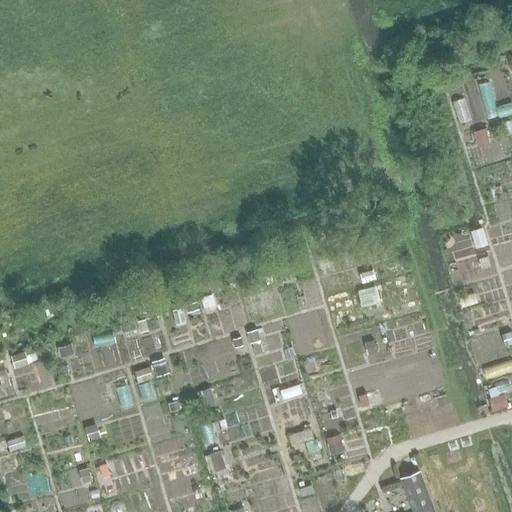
[(472,132),(475,144),(488,141),(485,128),(472,132)]
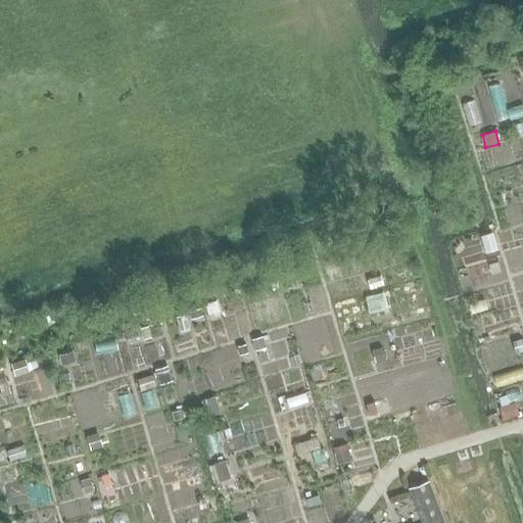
[(492,232),(483,235),(487,248),(496,245),(492,232)]
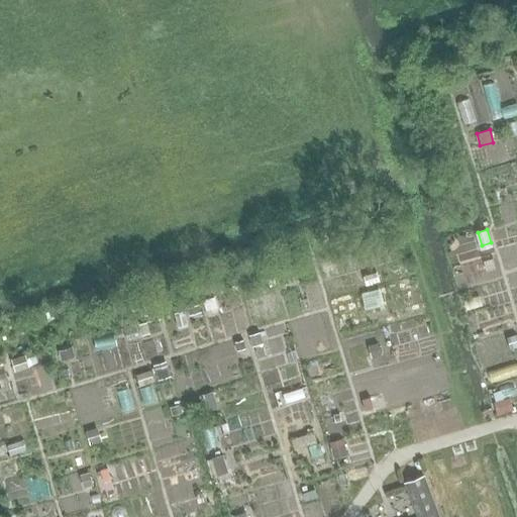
[(333,262),(320,266),(324,279),(336,275),(333,262)]
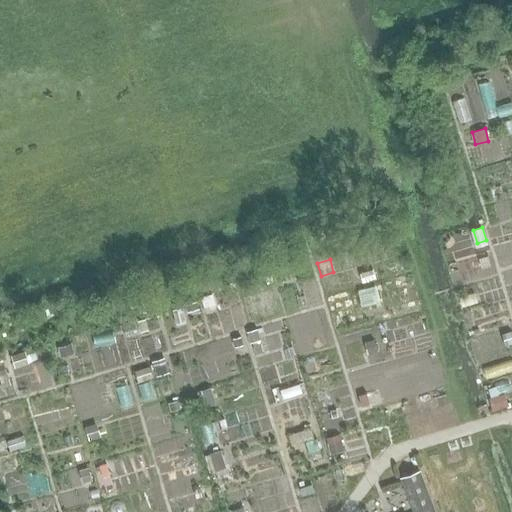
[(282,269),(273,271),(277,283),(285,281),(282,269)]
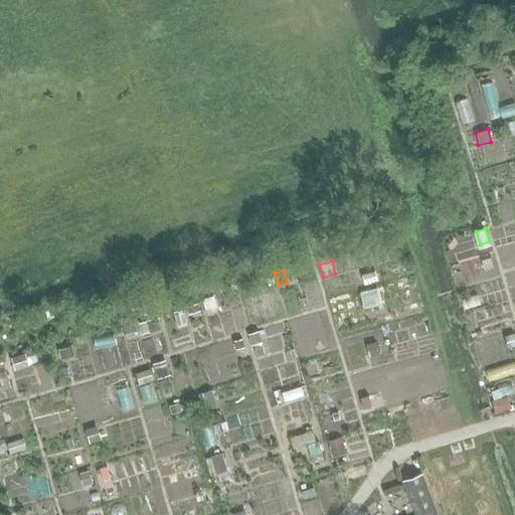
[(273,277),(266,279),(269,286),(275,285),(273,277)]
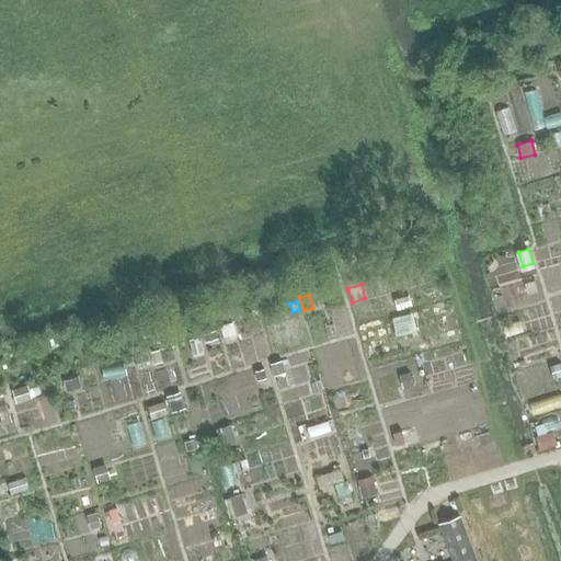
[(519,331),(516,322),(503,327),(505,335),(519,331)]
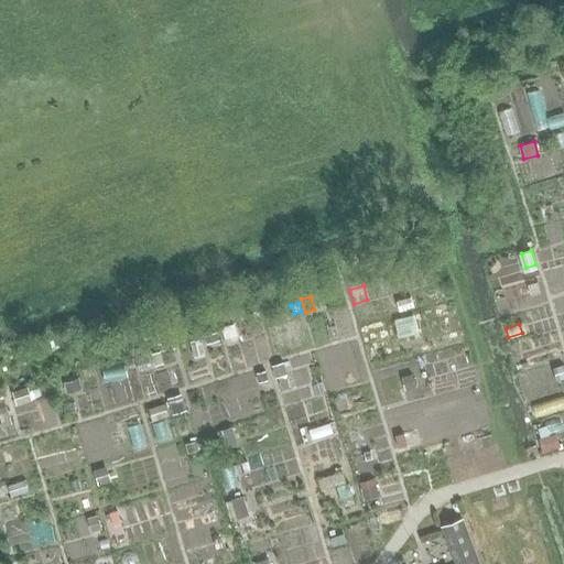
[(223,334),(226,346),(238,342),(234,331),(223,334)]
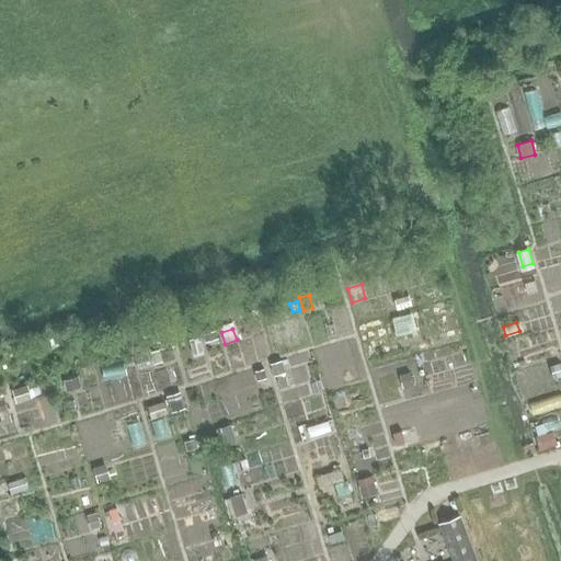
[(203,335),(205,343),(217,339),(215,331),(203,335)]
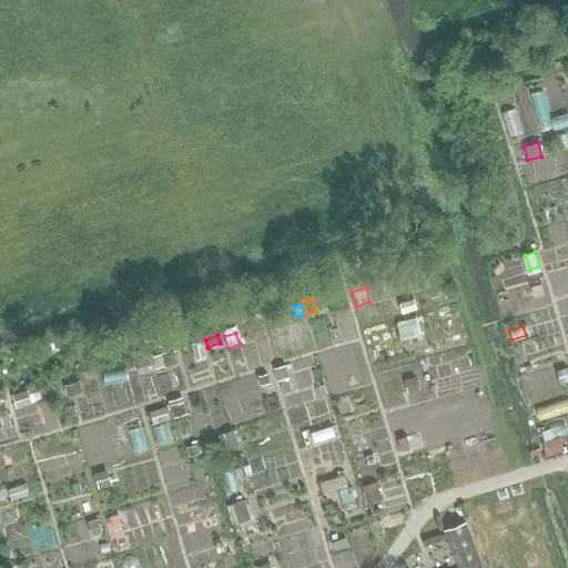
[(47,345),(50,355),(60,352),(57,341),(47,345)]
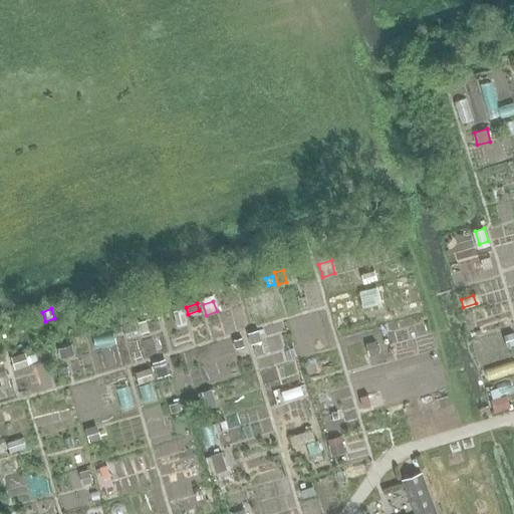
[(182,309),(173,312),(177,326),(186,324),(182,309)]
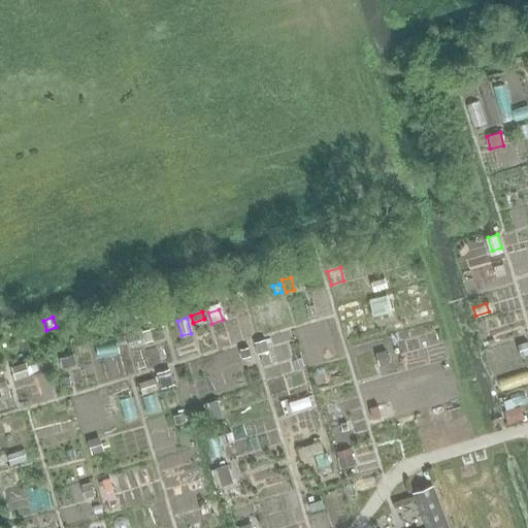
[(141,333),(144,343),(163,337),(160,326),(150,330),(141,333)]
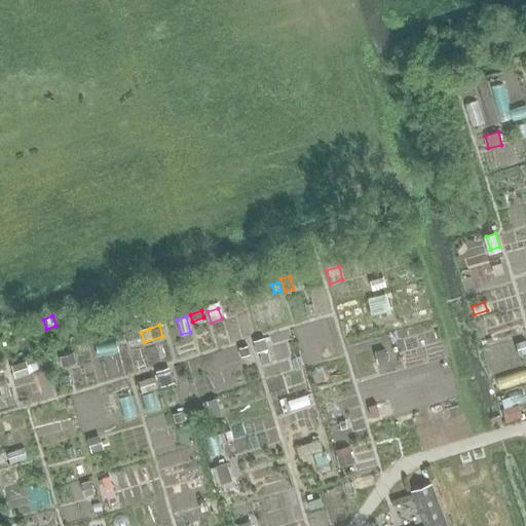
[(253,342),(256,350),(266,347),(264,339),(253,342)]
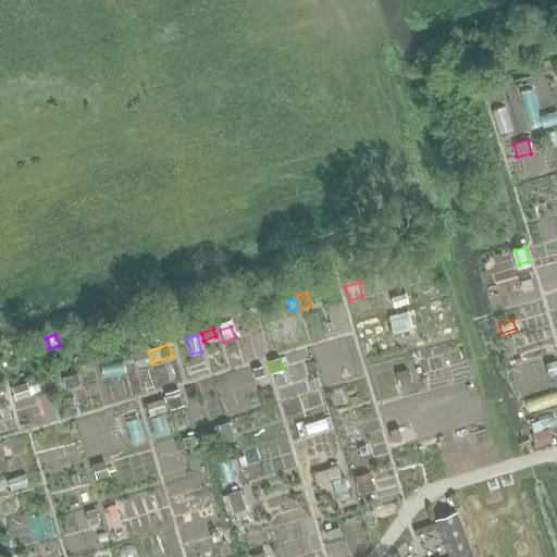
[(252,369),(255,379),(264,376),(261,367),(252,369)]
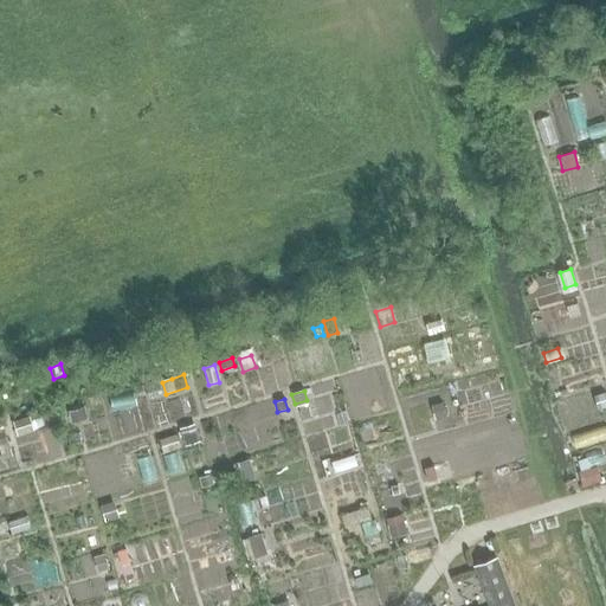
[(69,413),(71,421),(86,418),(84,408),(69,413)]
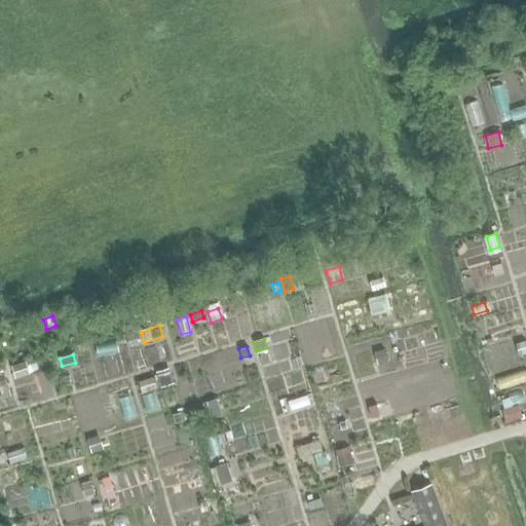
[(11,367),(14,377),(28,373),(25,363),(11,367)]
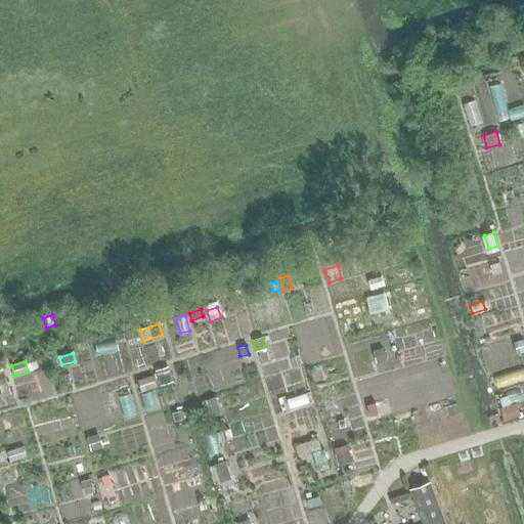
[(156,372),(160,385),(172,381),(167,367),(156,372)]
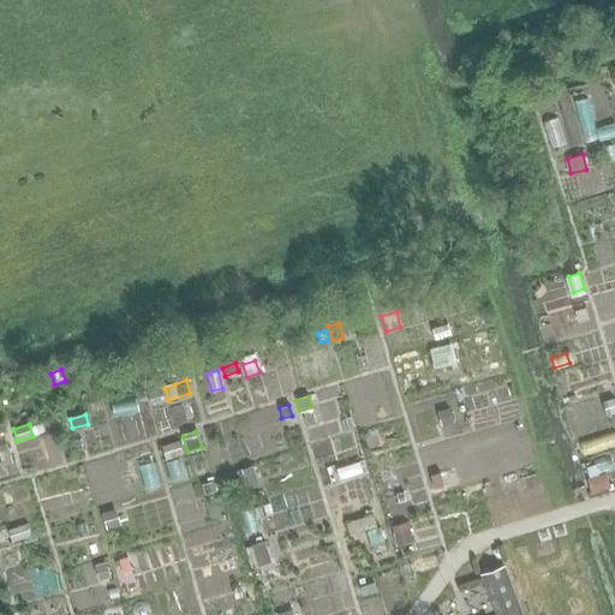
[(242,471),(246,484),(256,481),(252,467),(242,471)]
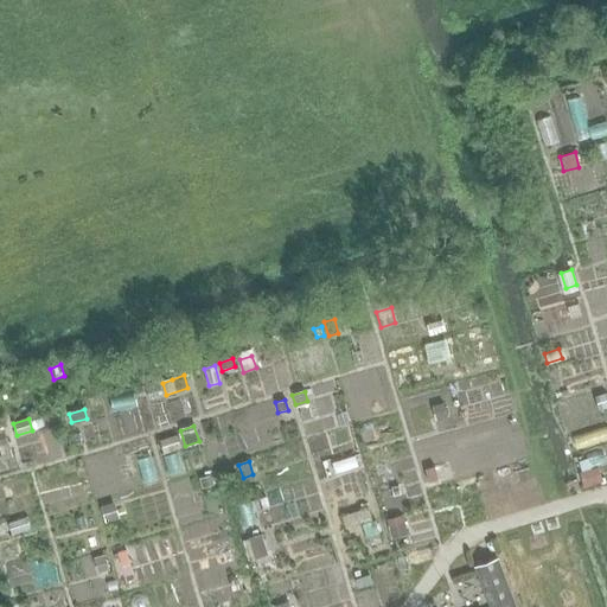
[(600,481),(596,468),(583,472),(587,485),(600,481)]
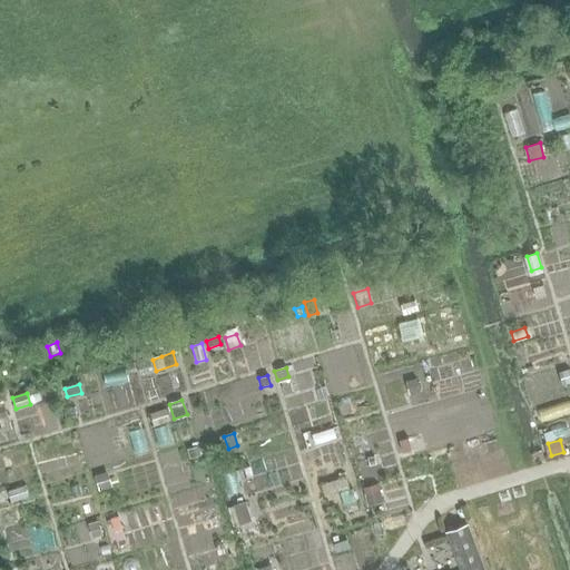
[(187,450),(189,459),(199,455),(197,448),(187,450)]
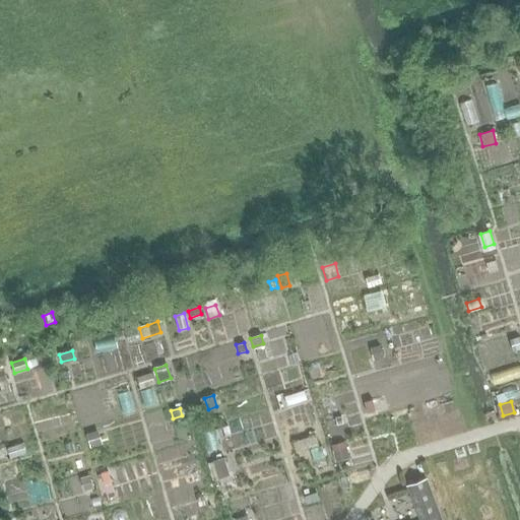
[(214,430),(217,438),(230,434),(228,426),(214,430)]
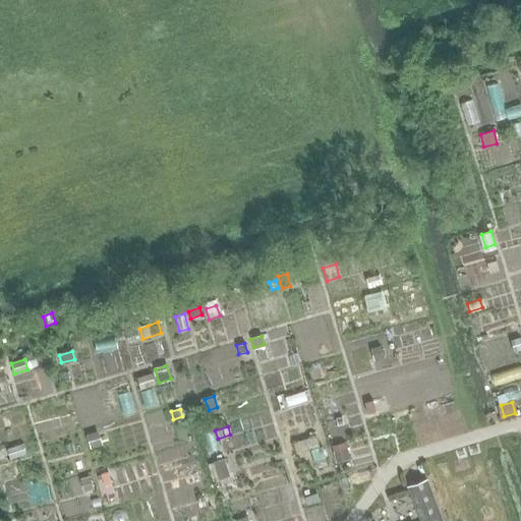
[(97,432),(87,436),(91,448),(101,444),(97,432)]
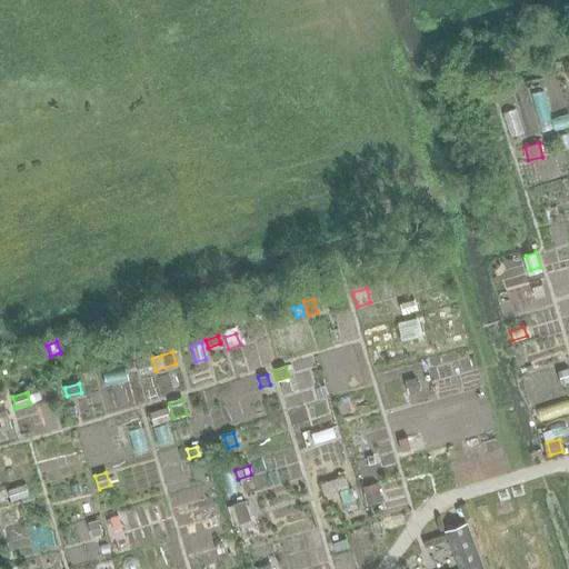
[(70,487),(72,497),(80,496),(78,485),(70,487)]
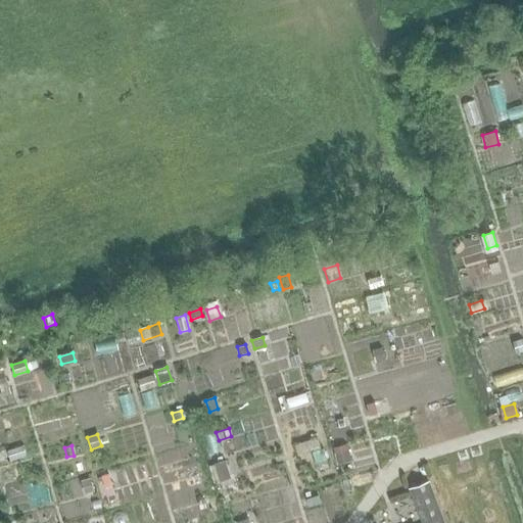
[(7,452),(10,461),(25,456),(21,447),(7,452)]
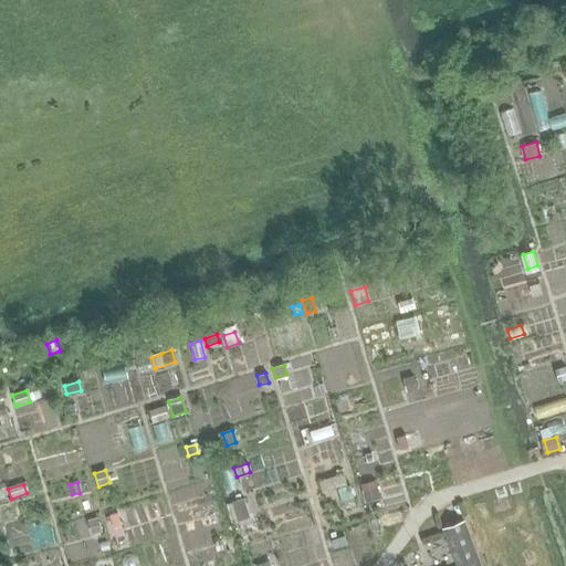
[(362,491),(364,500),(379,495),(377,486),(362,491)]
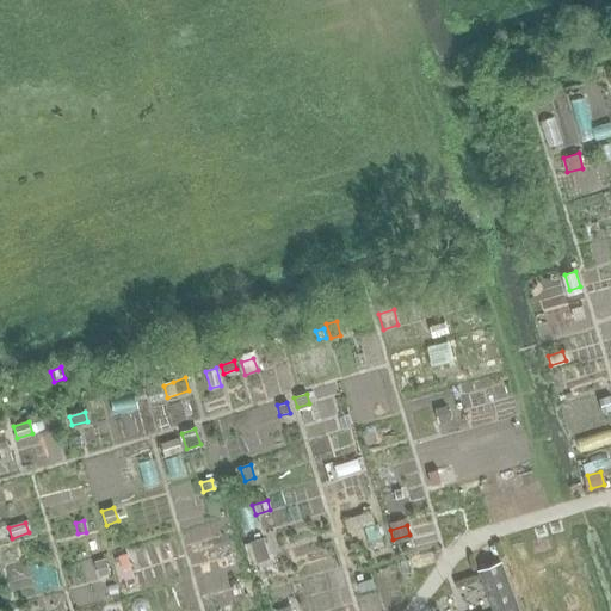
[(250,542),(254,556),(267,553),(263,538),(250,542)]
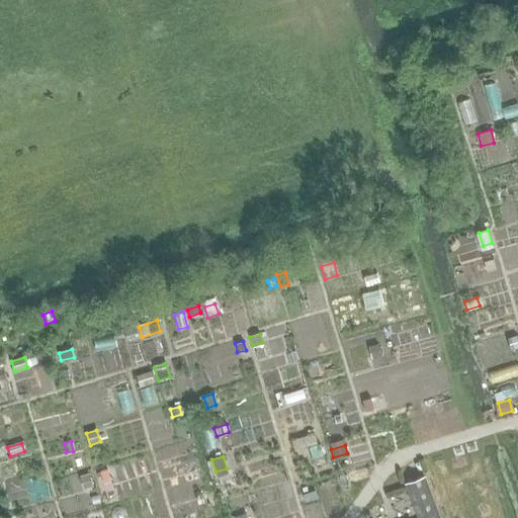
[(106,470),(100,472),(103,483),(109,481),(106,470)]
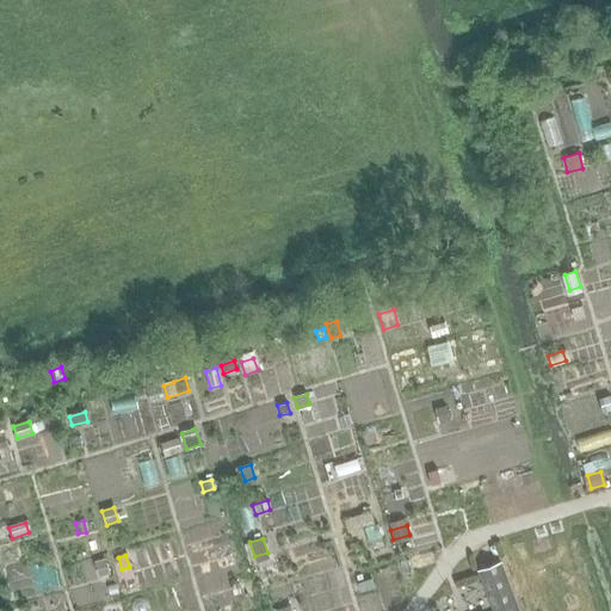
[(94,562),(99,576),(107,574),(103,560),(94,562)]
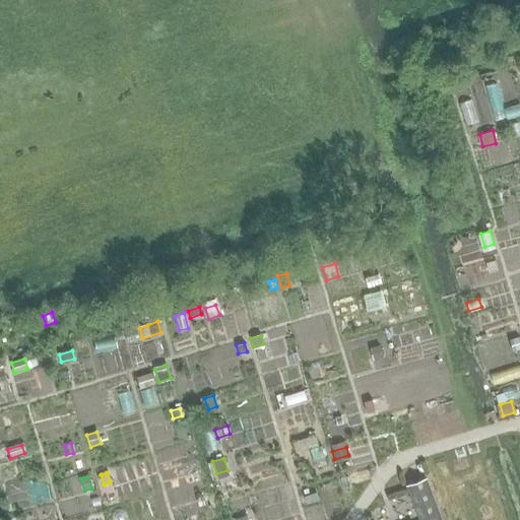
[(440,519),(425,478),(406,485),(418,519),(440,519)]
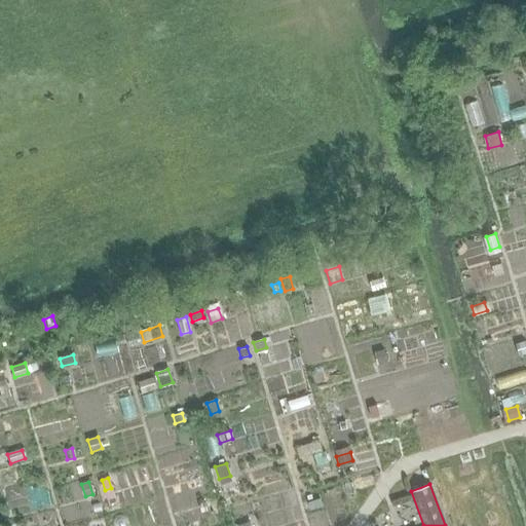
[(306,502),(310,511),(323,506),(320,497),(306,502)]
